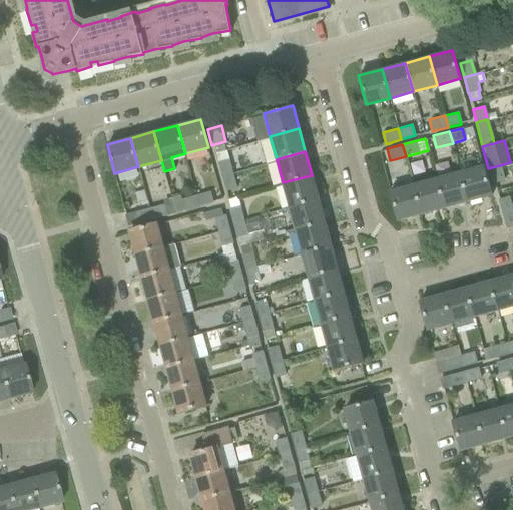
[(219,175),(232,171),(228,159),(216,162),(219,175)]
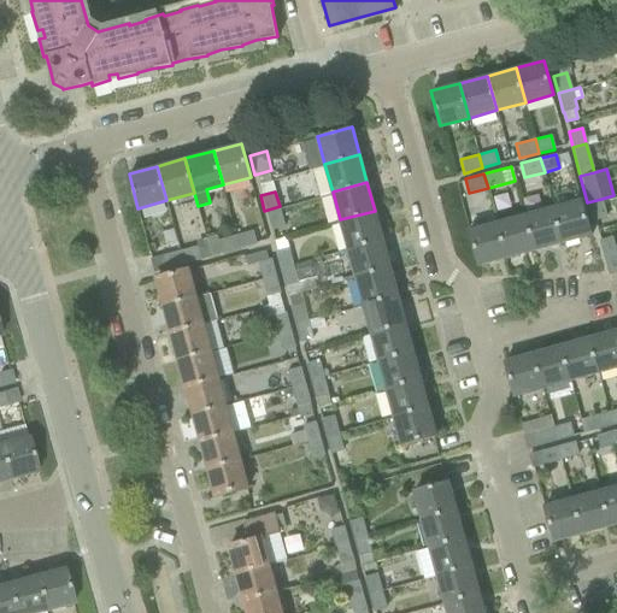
[(563,241),(591,234),(582,199),(553,207),(563,241)]
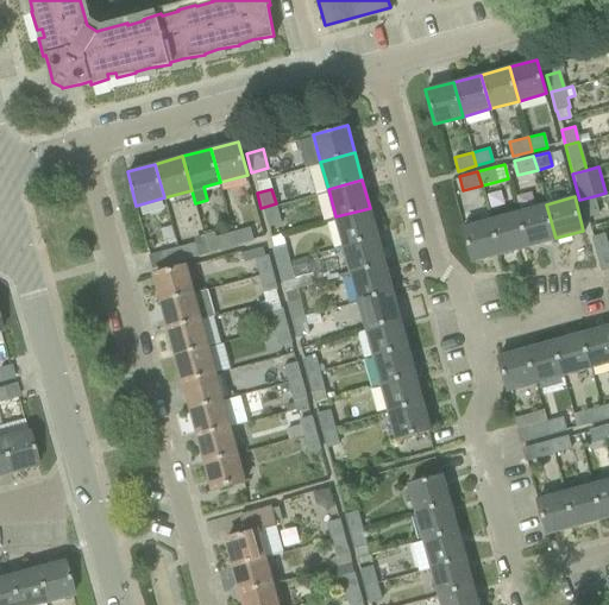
[(584,218),(598,214),(594,196),(579,200),(584,218)]
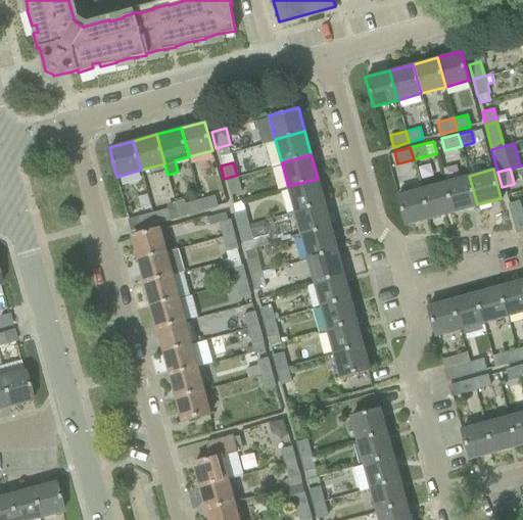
[(229,195),(241,191),(237,175),(224,179),(229,195)]
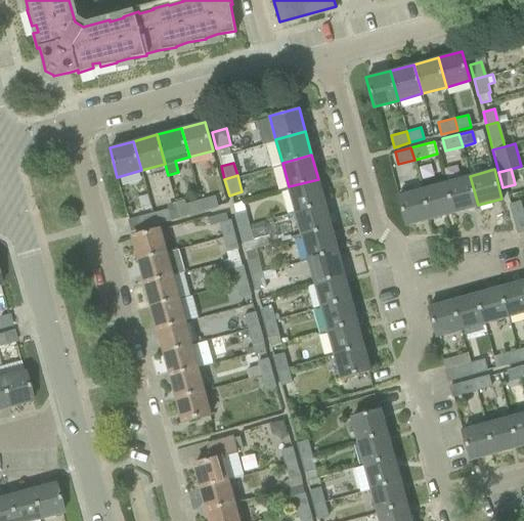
[(454,212),(478,205),(470,176),(446,182),(454,212)]
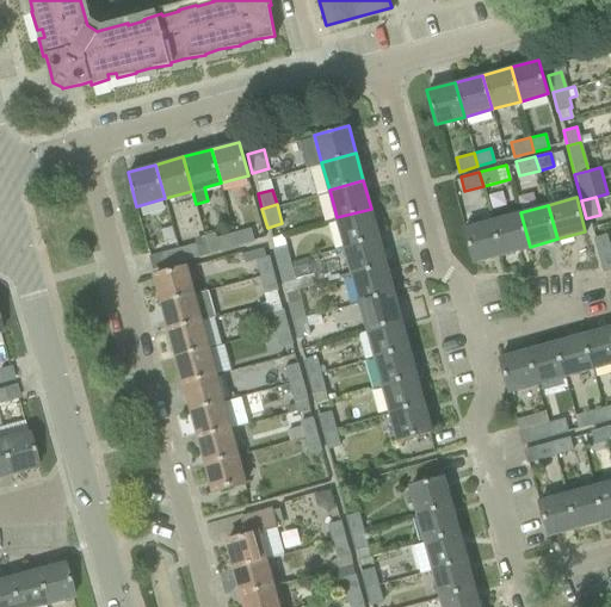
[(344,246),(378,236),(371,209),(337,217),(344,246)]
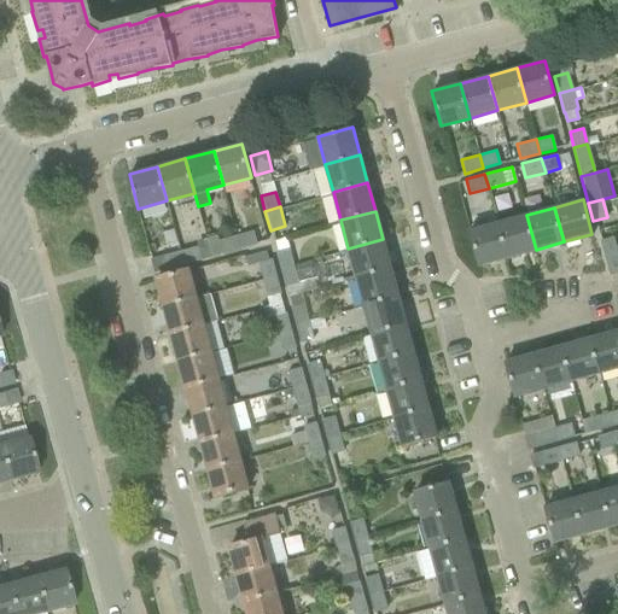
[(507,257),(536,250),(526,215),(497,222),(507,257)]
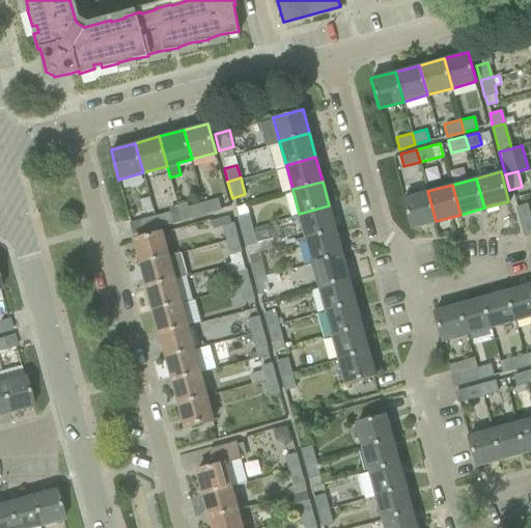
[(412,227),(436,221),(427,191),(403,198),(412,227)]
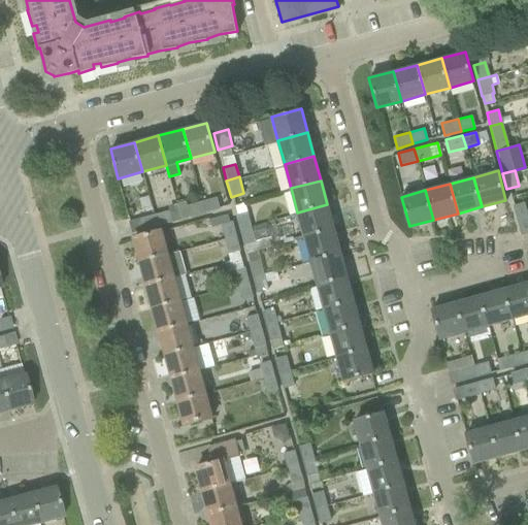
[(205,211),(220,208),(216,196),(202,200),(205,211)]
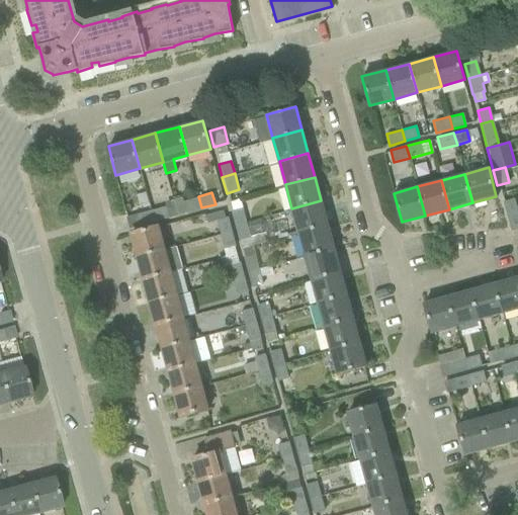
[(177,215),(201,207),(198,196),(183,200),(182,197),(173,199),(177,215)]
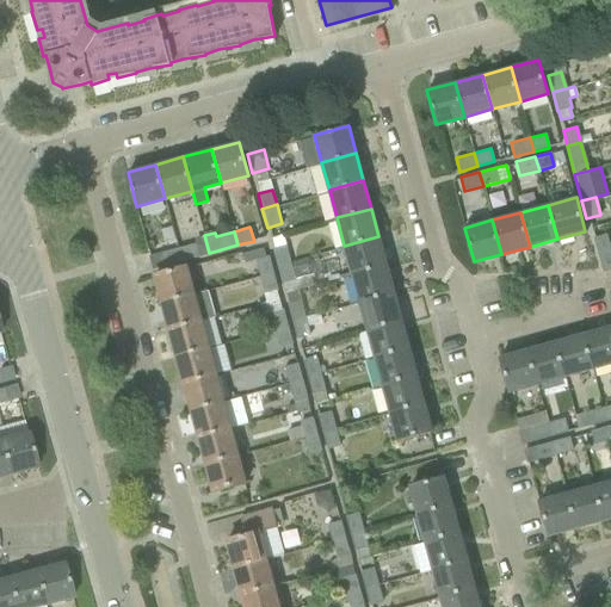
[(610,239),(608,241),(606,234),(594,237),(599,253),(610,249),(610,251),(610,249),(610,239)]
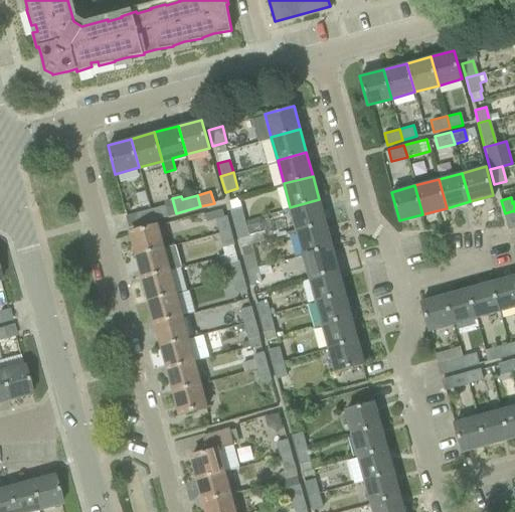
[(153,219),(176,213),(172,198),(162,201),(163,204),(150,208),(153,219)]
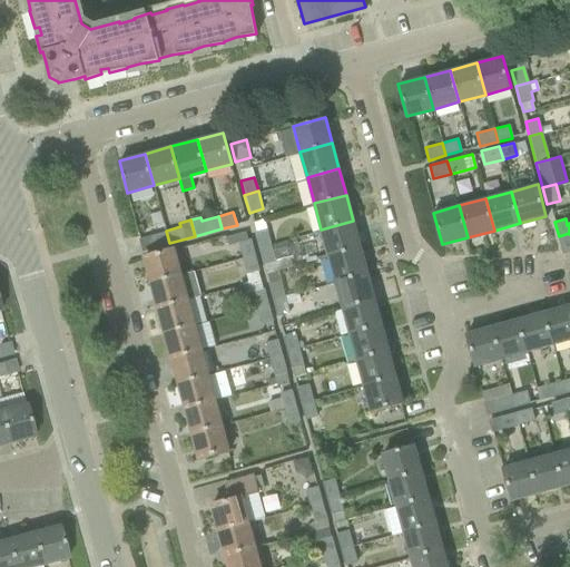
[(328,255),(360,246),(353,221),(321,230),(328,255)]
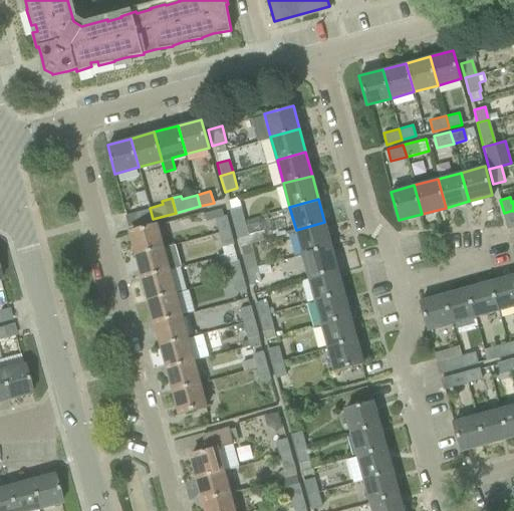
[(232,222),(243,219),(240,206),(228,209),(232,222)]
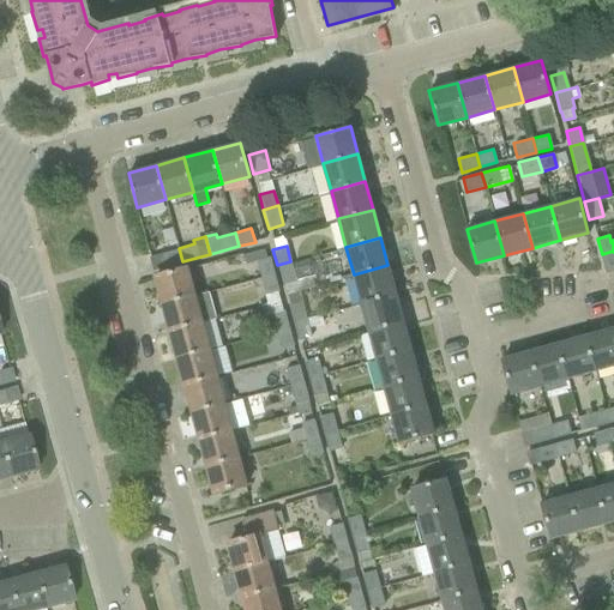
[(151,271),(182,261),(179,248),(148,257),(151,271)]
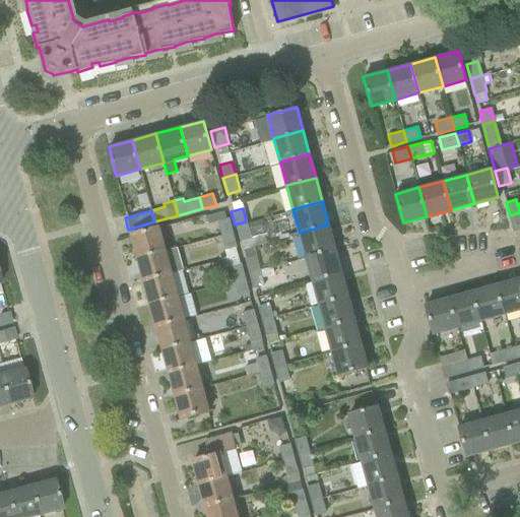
[(230,217),(226,217),(224,210),(206,214),(208,223),(217,221),(220,234),(233,231),(230,217)]
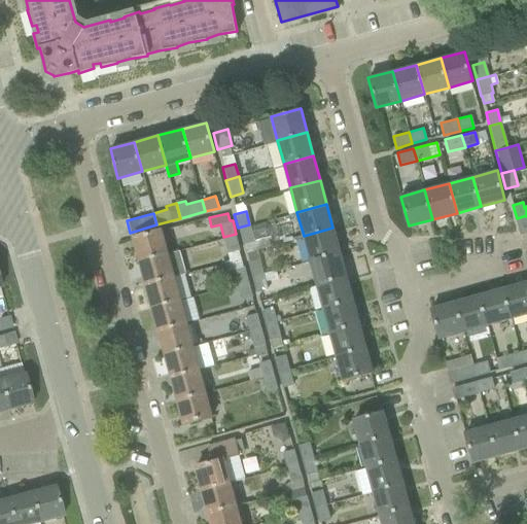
[(526,217),(526,216),(526,215),(517,218),(523,241),(526,240),(526,217)]
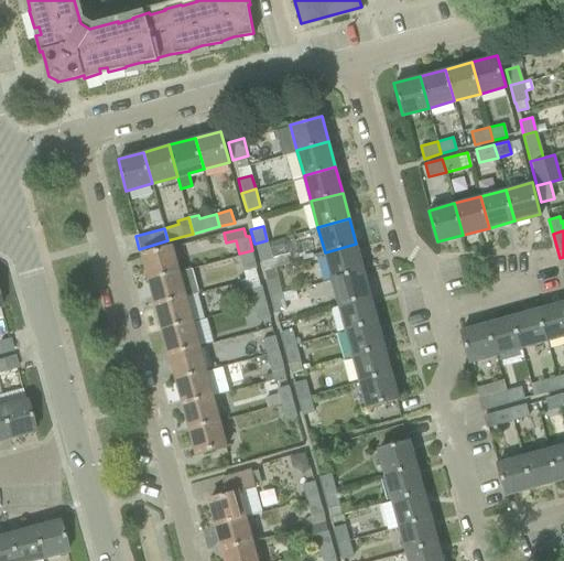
[(267,240),(255,244),(259,261),(272,258),(284,255),(289,254),(285,243),(269,247),(267,240)]
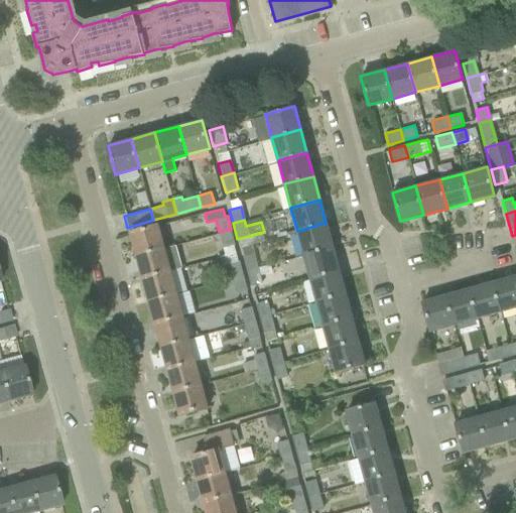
[(303,254),(333,247),(326,223),(297,231),(303,254)]
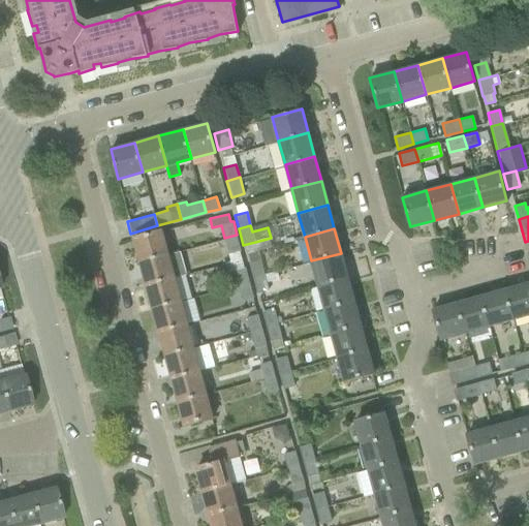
[(139,260),(168,253),(162,229),(133,238),(139,260)]
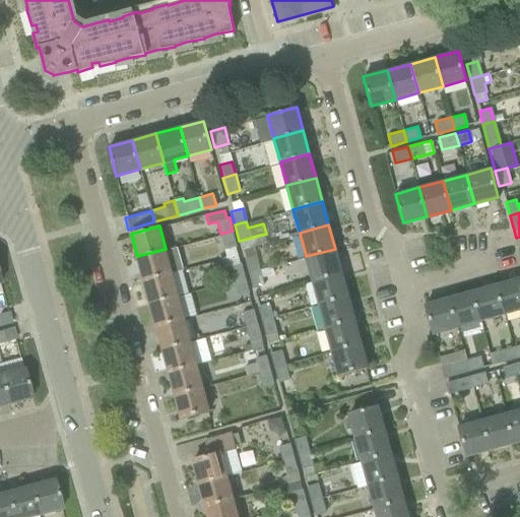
[(236,247),(237,246),(233,231),(220,234),(226,255),(237,253),(236,247)]
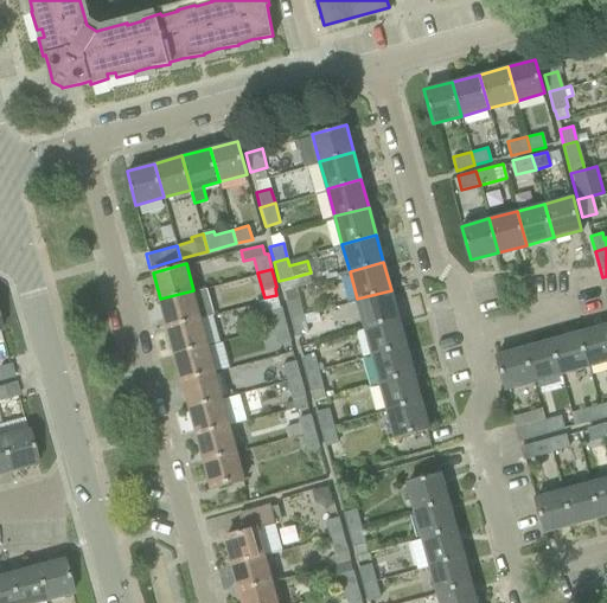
[(167,326),(212,314),(206,288),(193,292),(193,290),(160,299),(167,326)]
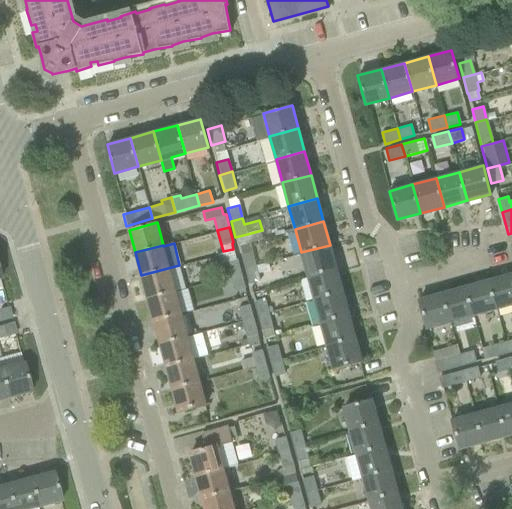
[(308,276),(336,268),(330,245),(301,252),(308,276)]
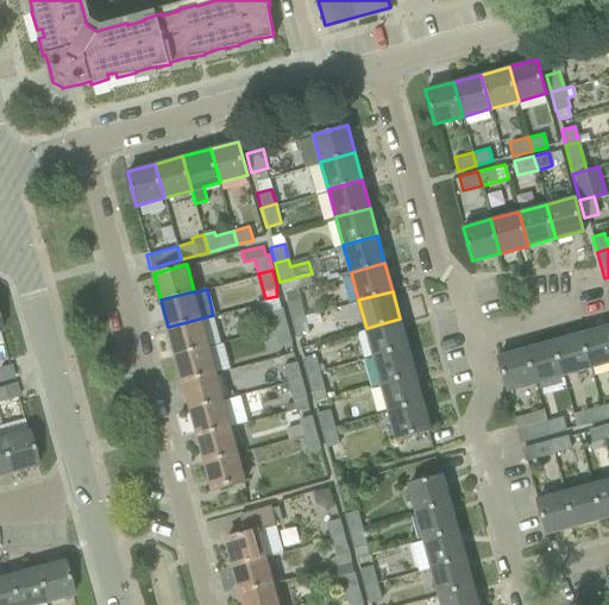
[(281,308),(278,297),(277,296),(265,298),(259,301),(263,313),(269,312),(274,327),(287,323),(283,308),(281,308)]
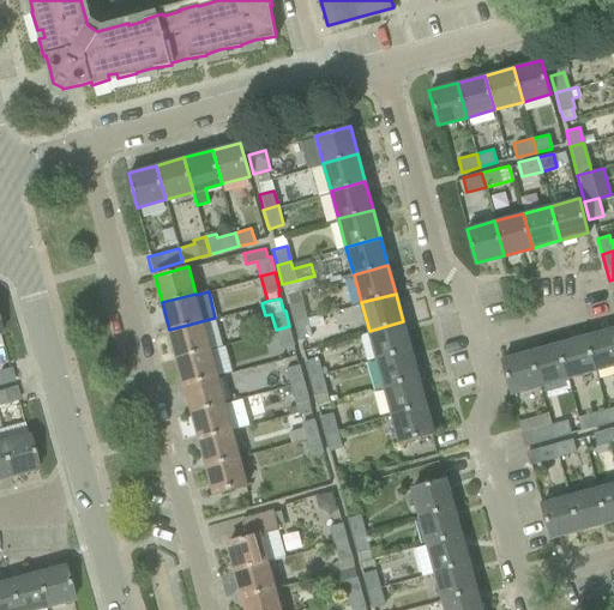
[(293,321),(307,318),(304,301),(289,305),(293,321)]
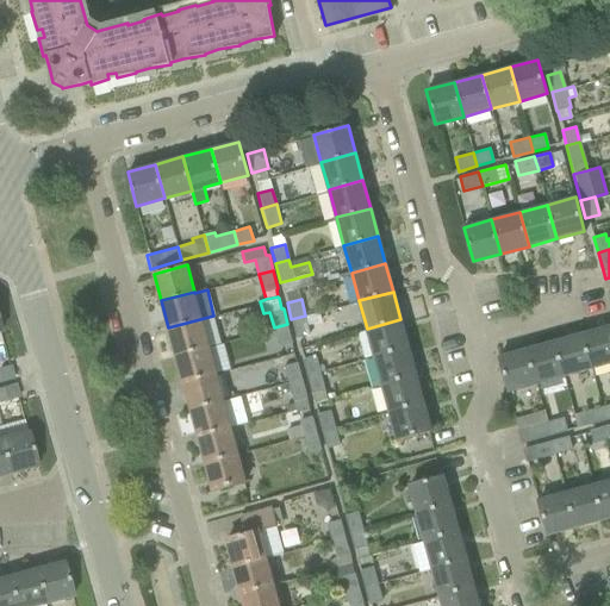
[(201,319),(213,316),(168,328),(176,355),(209,345),(201,319)]
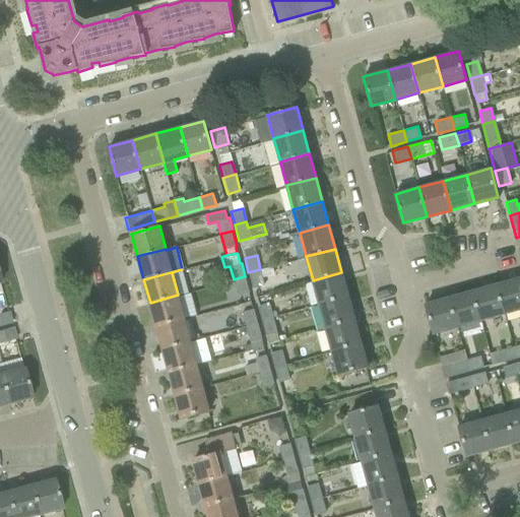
[(264,285),(264,283),(260,269),(248,272),(252,288),(264,285)]
